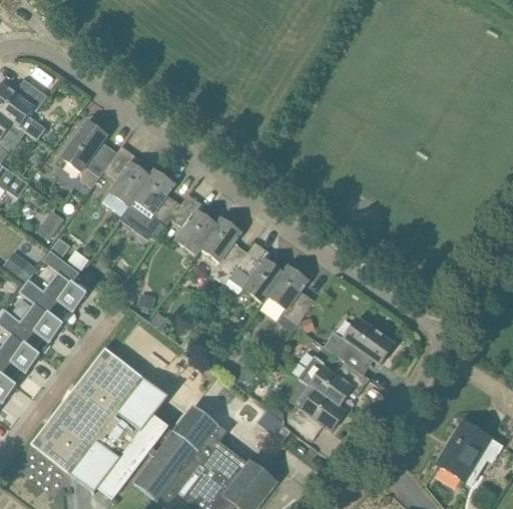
[(36,109),(47,95),(24,78),(17,89),(19,90),(16,93),(4,85),(0,90),(0,111),(12,120),(12,121),(18,126),(19,125),(26,130),(37,138),(45,126),(27,113),(32,106),(36,109)]
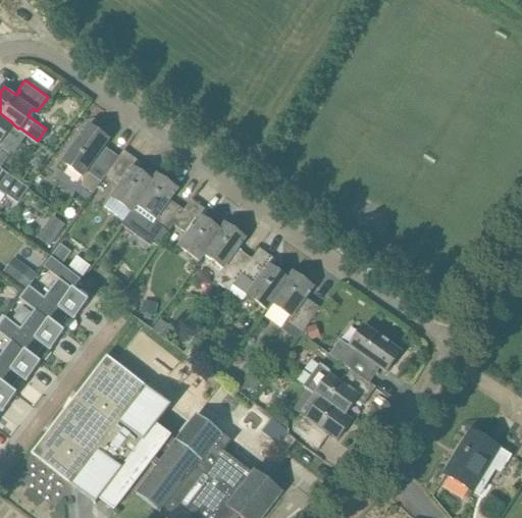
[(1,165),(0,164),(0,149),(3,145),(0,142),(0,140),(12,123),(12,122),(0,113),(0,165),(8,171),(8,170),(1,165)]
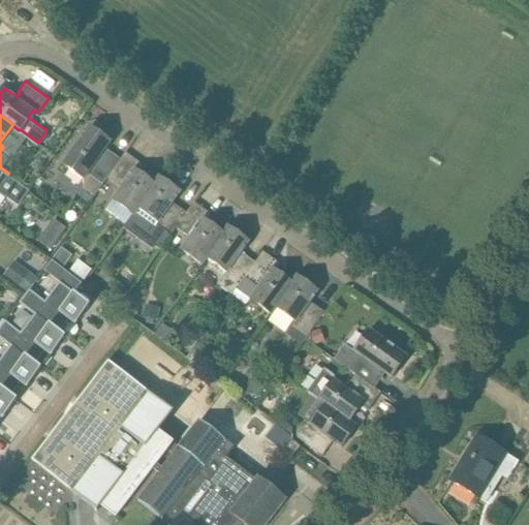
[(107,176),(121,156),(111,149),(107,152),(103,149),(111,140),(90,124),(62,161),(83,177),(83,185),(94,193),(107,176)]
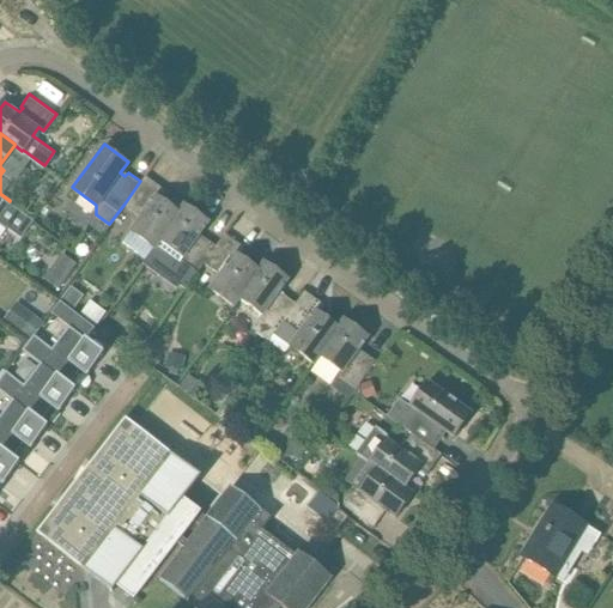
[(181,211),(180,210),(161,196),(167,188),(145,174),(140,181),(125,204),(140,214),(131,229),(153,245),(155,247),(161,239),(158,238),(181,211)]
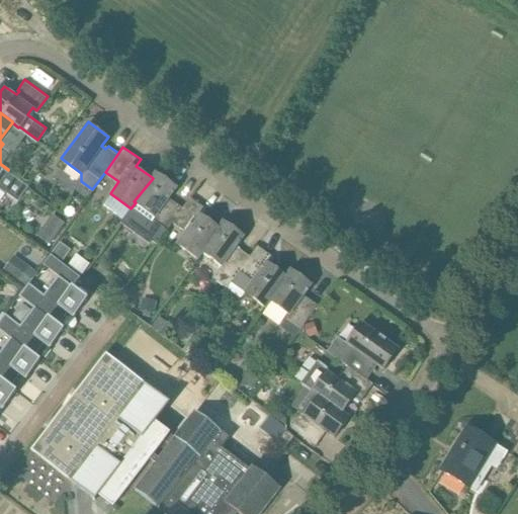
[(156,170),(152,177),(153,178),(134,201),(136,202),(131,208),(130,207),(120,221),(150,243),(153,239),(157,242),(167,229),(166,229),(172,220),(182,205),(172,198),(171,200),(168,197),(177,185),(156,170)]
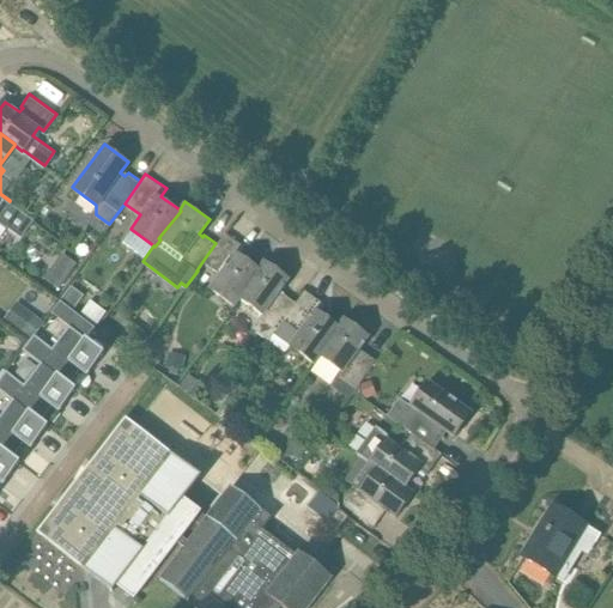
[(260,268),(259,267),(240,254),(246,245),(225,231),(216,243),(204,260),(220,272),(210,286),(235,304),(241,297),(240,296),(260,268)]
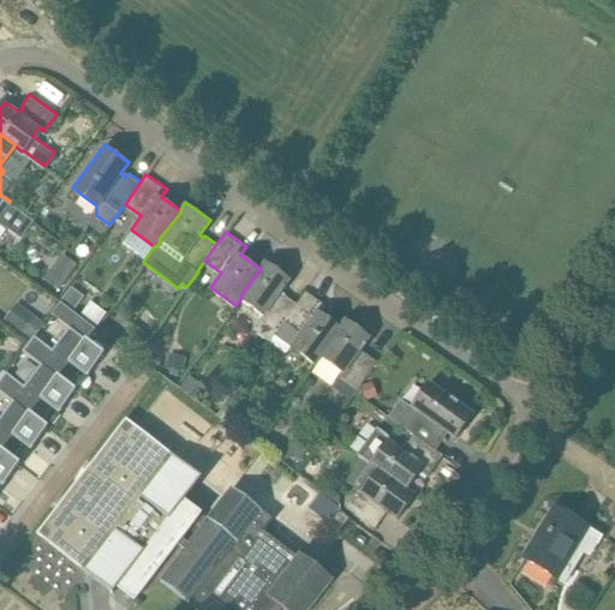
[(285,318),(297,301),(285,293),(282,295),(279,292),(290,277),(266,259),(260,268),(261,269),(240,297),(242,298),(262,312),(251,327),(269,339),(276,328),(278,328),(285,318)]
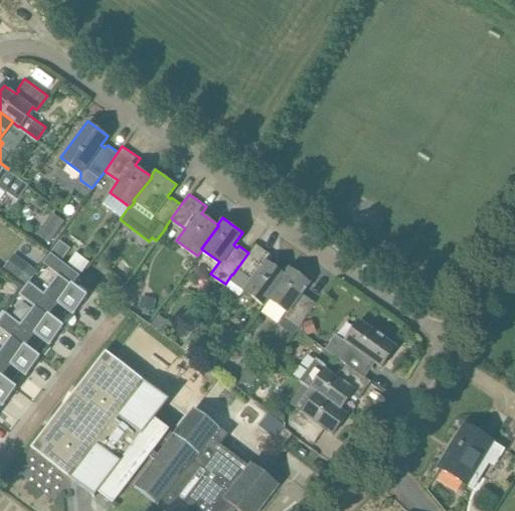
[(50,239),(55,231),(43,223),(37,231),(50,239)]
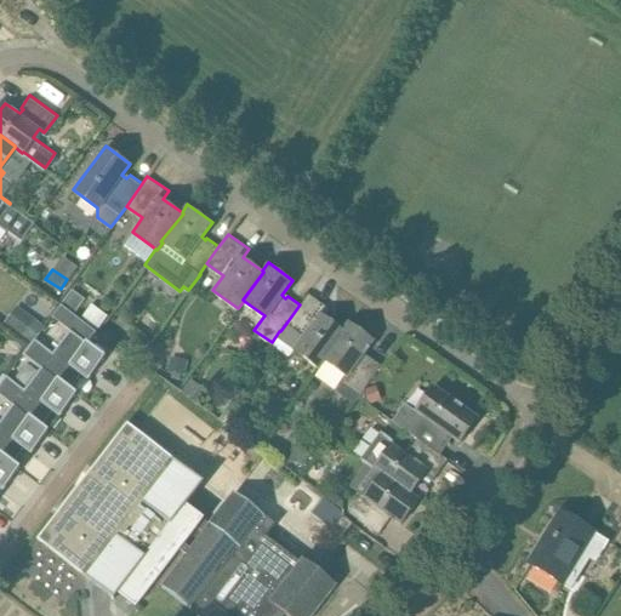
[(85,296),(72,286),(62,298),(75,309),(85,296)]
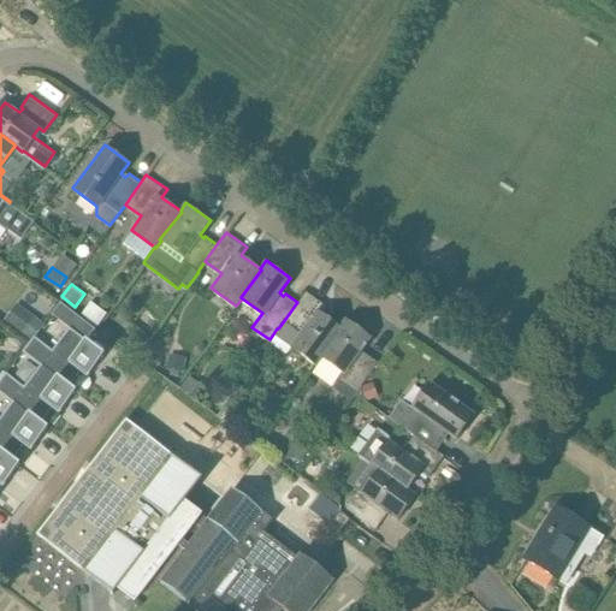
[(342,327),(341,326),(321,312),(327,304),(307,290),(297,302),(285,319),(301,331),(290,345),(315,363),(321,355),(320,355),(342,327)]
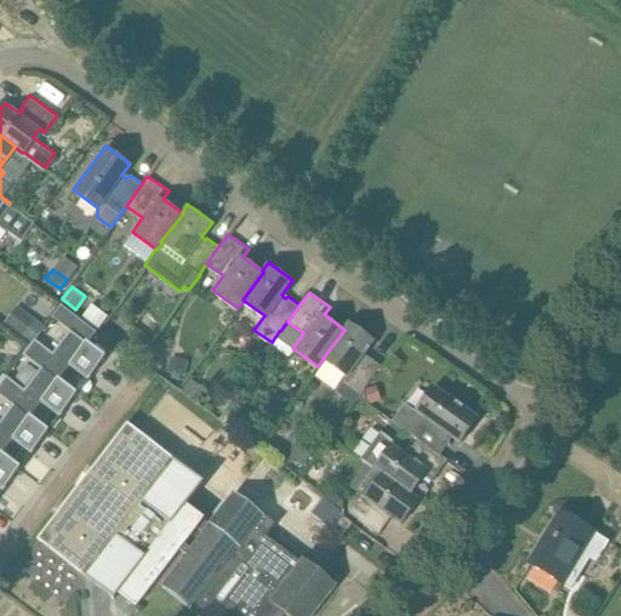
[(45,323),(17,302),(5,319),(33,340),(45,323)]
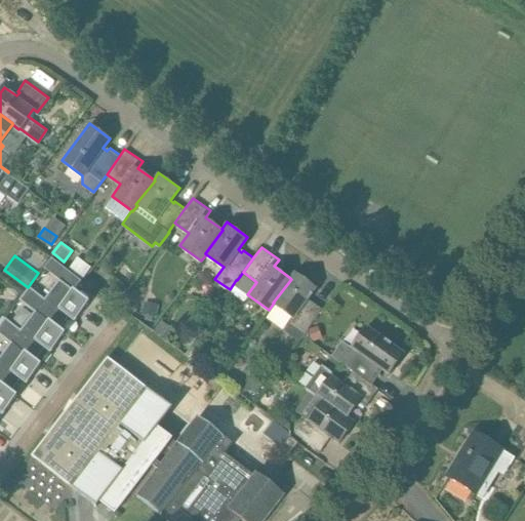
[(68,268),(61,277),(74,287),(81,277),(68,268)]
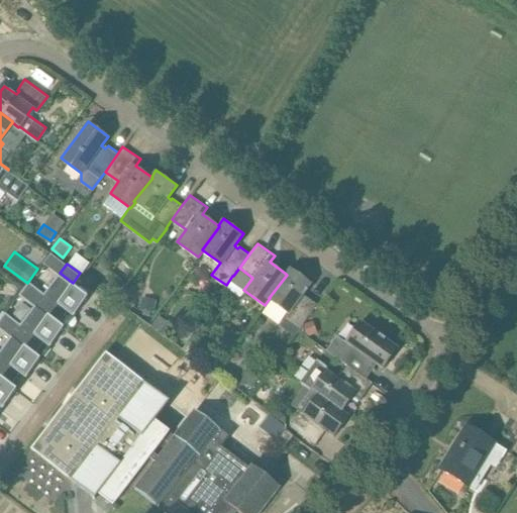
[(316,302),(305,294),(310,287),(308,286),(311,282),(290,267),(286,274),(287,275),(269,298),(270,298),(288,311),(285,314),(300,325),(316,302)]
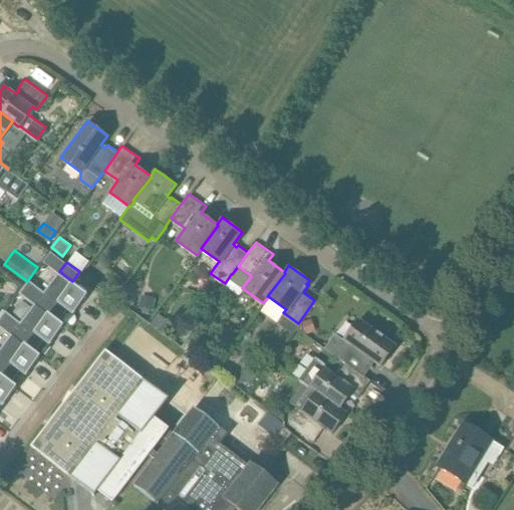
[(44,290),(29,279),(20,291),(59,320),(67,308),(73,312),(87,294),(58,272),(44,290)]
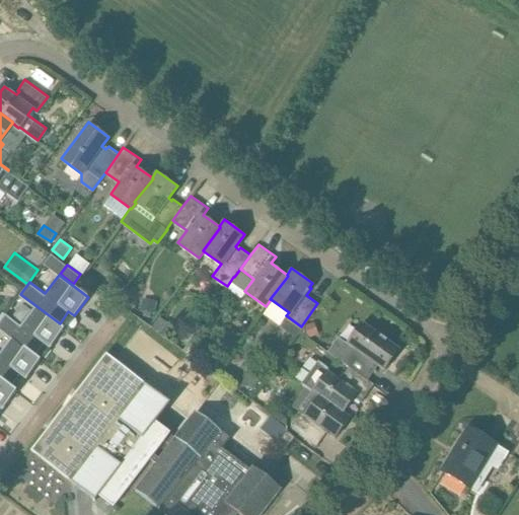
[(115,278),(104,291),(110,295),(121,283),(115,278)]
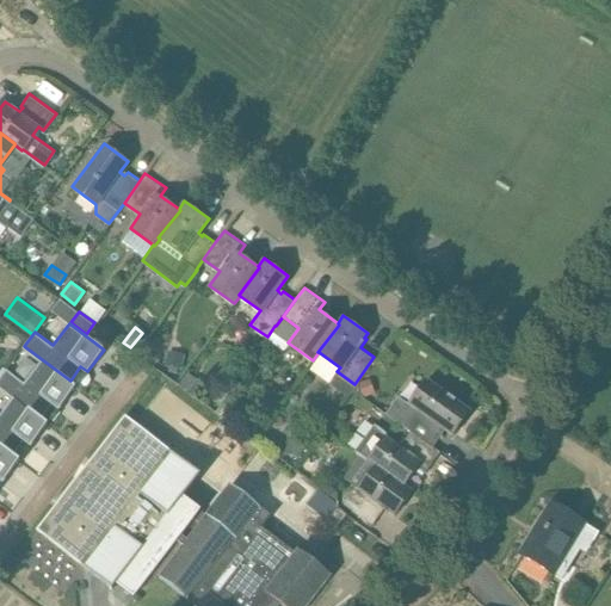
[(71,381),(24,346),(23,346),(41,360),(24,382),(6,368),(0,376),(0,384),(42,416),(53,403),(59,408),(76,385),(71,381)]
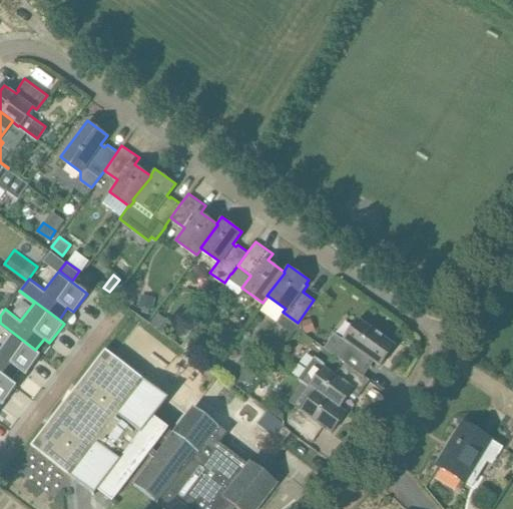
[(156,296),(140,293),(138,305),(154,308),(156,296)]
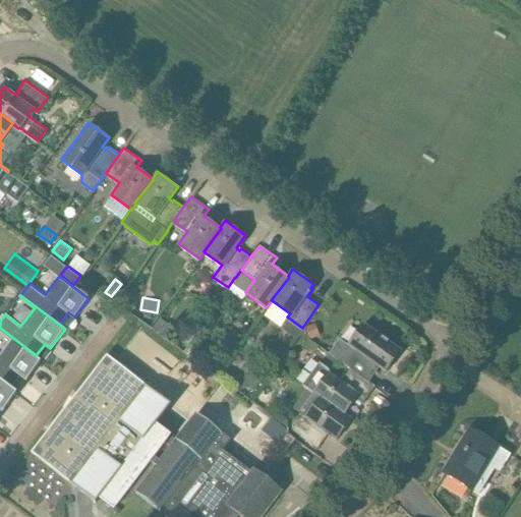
[(173,325),(160,314),(152,326),(165,336),(173,325)]
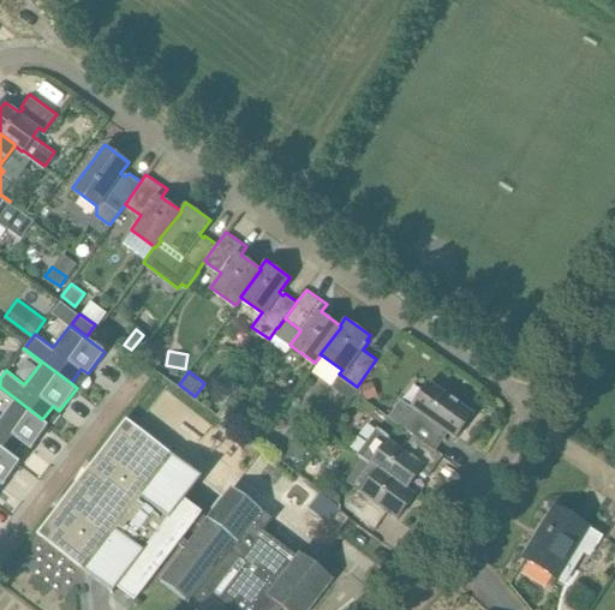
[(377,393),(374,378),(360,382),(365,396),(377,393)]
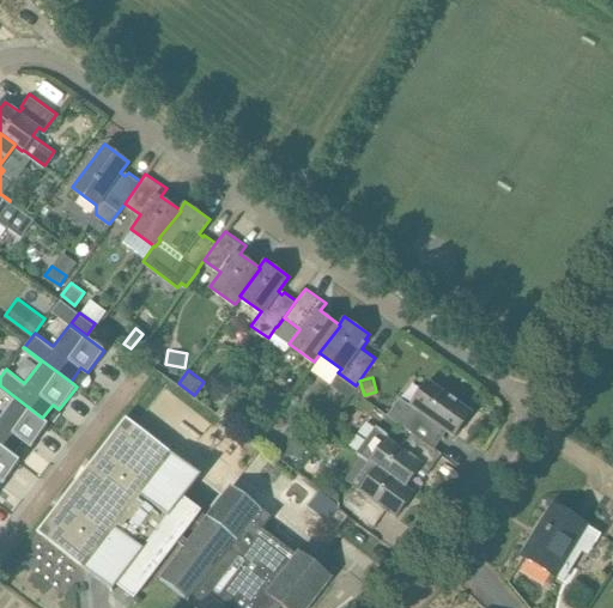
[(412,431),(434,447),(443,433),(438,431),(442,426),(454,435),(472,411),(428,380),(412,402),(400,394),(387,412),(405,425),(405,426),(412,431)]
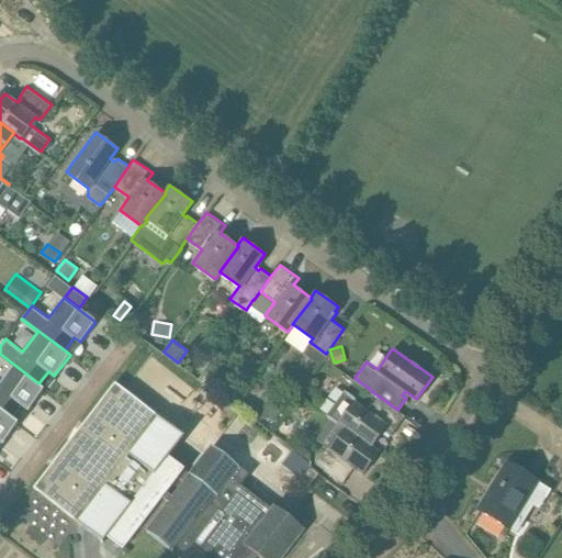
[(38,383),(0,354),(0,356),(12,365),(0,380),(0,406),(12,417),(22,404),(29,409),(45,389),(38,383)]
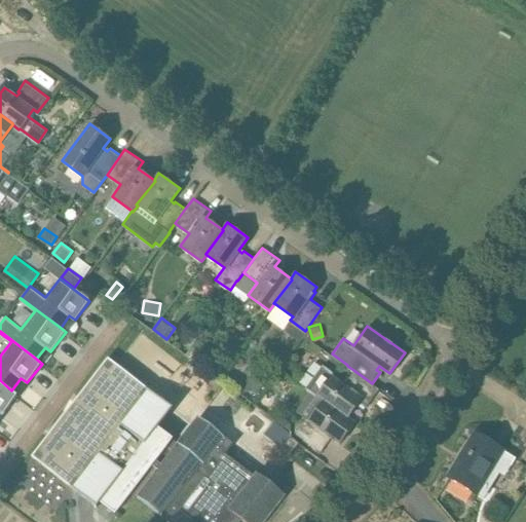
[(173,407),(108,357),(32,454),(97,505),(101,500),(115,512),(152,463),(158,468),(179,442),(158,426),(173,407)]
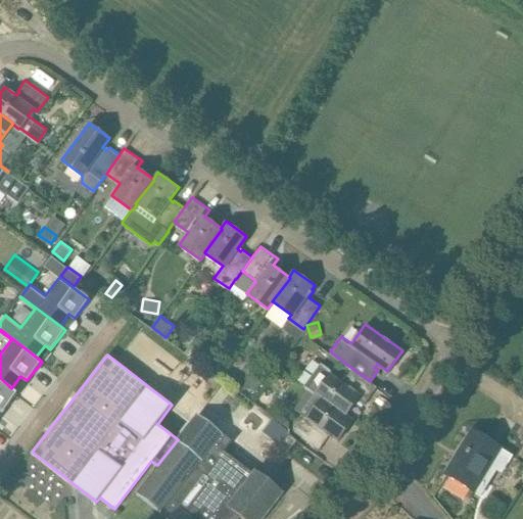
[(341,381),(330,373),(332,370),(323,364),(322,363),(320,363),(318,364),(304,380),(304,383),(304,384),(316,392),(315,393),(321,398),(322,397),(346,414),(358,397),(365,403),(377,385),(370,381),(351,368),(341,381)]
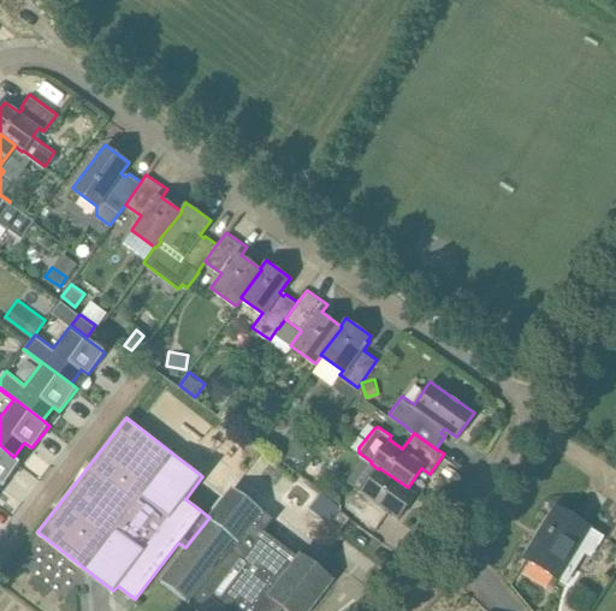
[(304,458),(307,442),(290,438),(288,455),(304,458)]
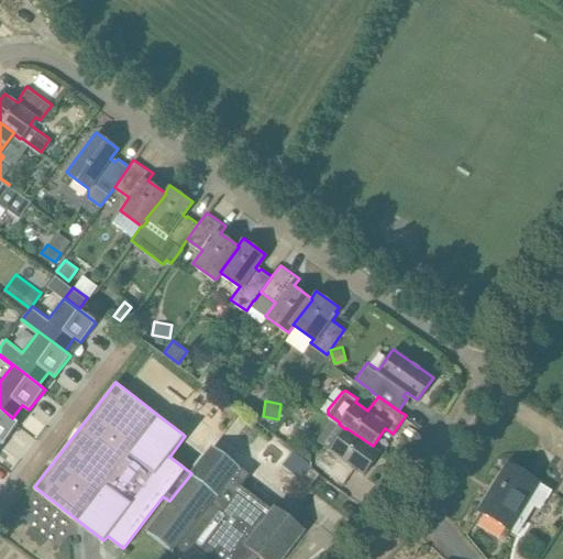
[(12,418),(0,407),(0,440),(3,444),(19,423),(12,418)]
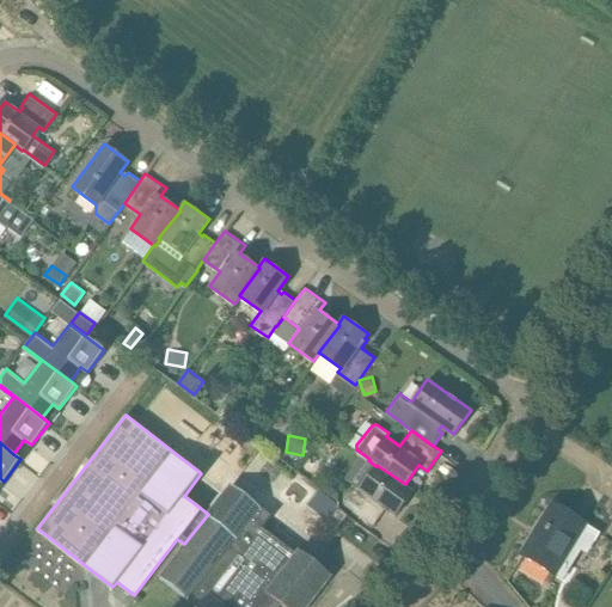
[(412,490),(405,484),(377,465),(375,466),(368,460),(369,459),(356,449),(356,451),(360,453),(344,477),(355,486),(344,502),(373,523),(383,510),(380,509),(383,506),(396,514),(412,490)]
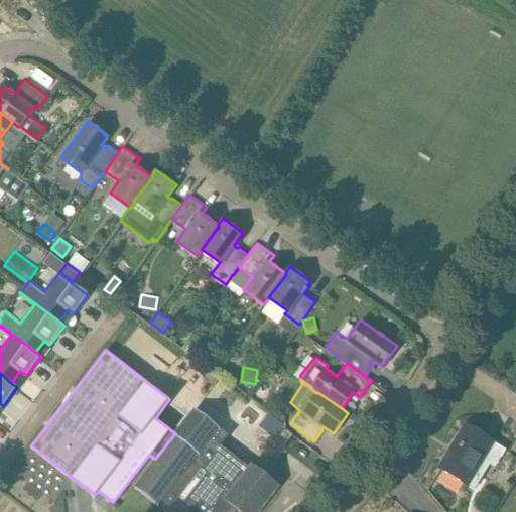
[(260,382),(253,393),(262,400),(270,389),(260,382)]
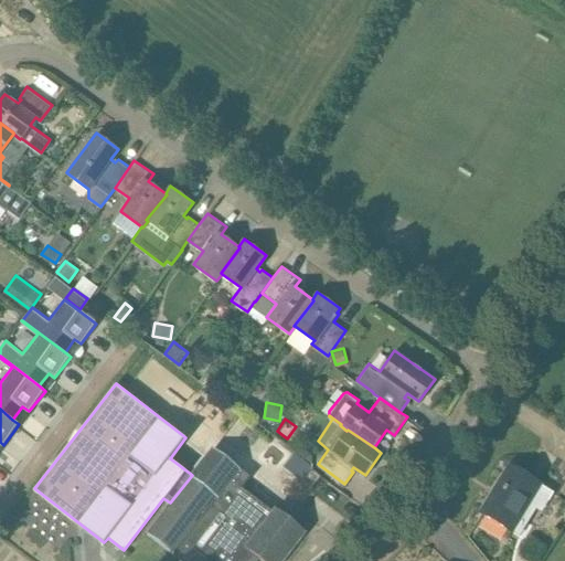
[(170,503),(147,531),(183,560),(181,560),(256,560),(259,557),(265,560),(281,560),(306,530),(276,507),(274,510),(242,486),(251,475),(214,446),(192,475),(170,503)]
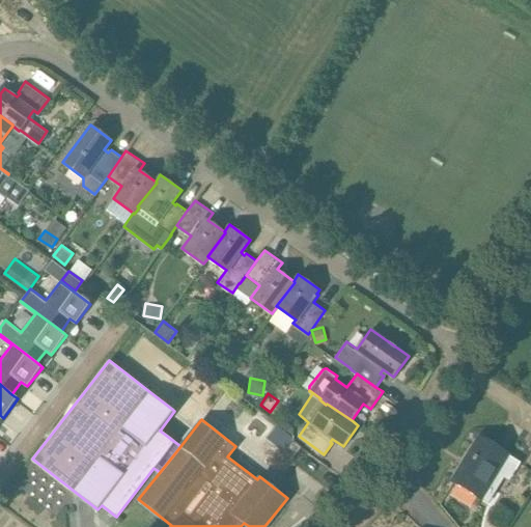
[(294,439),(297,436),(278,422),(267,437),(284,450),(294,439)]
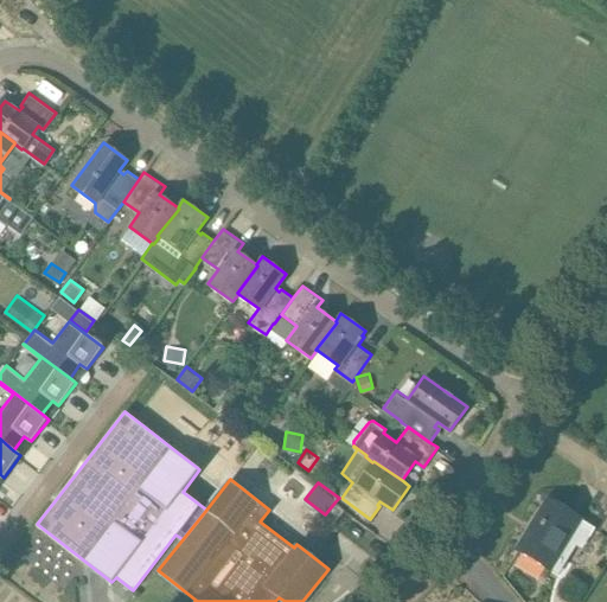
[(548,497),(516,546),(550,568),(582,517),(548,497)]
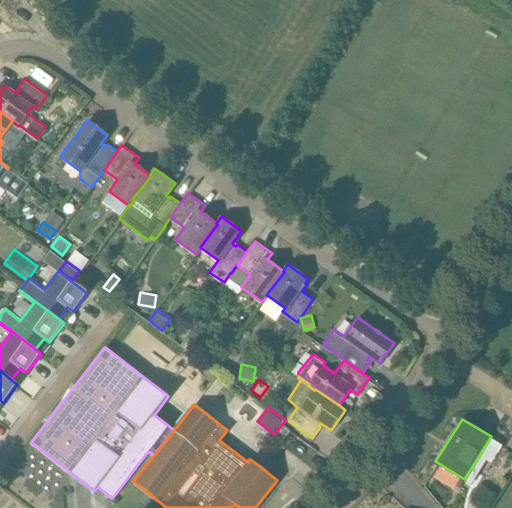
[(282,441),(291,430),(283,423),(274,434),(282,441)]
